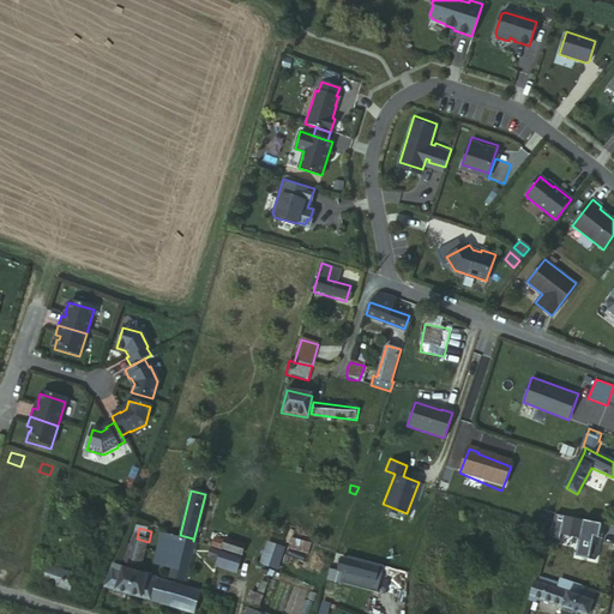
[(193,539),(180,535),(167,533),(163,547),(161,553),(175,557),(173,565),(170,575),(184,579),(193,541),(193,539)]
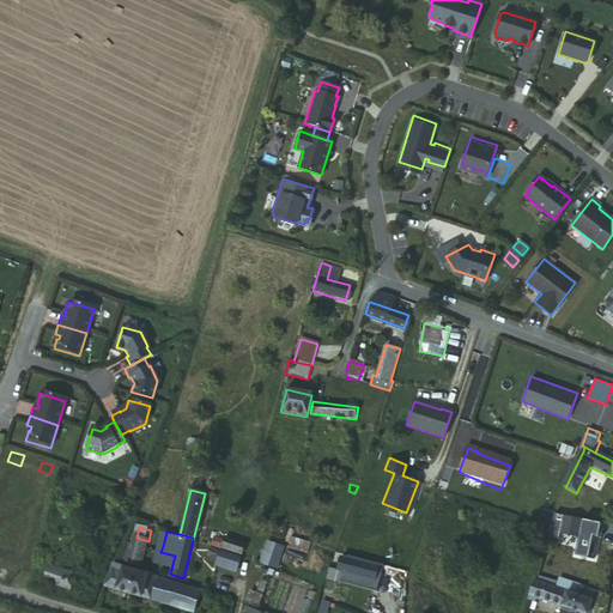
[(222,539),(214,535),(211,546),(219,548),(222,539)]
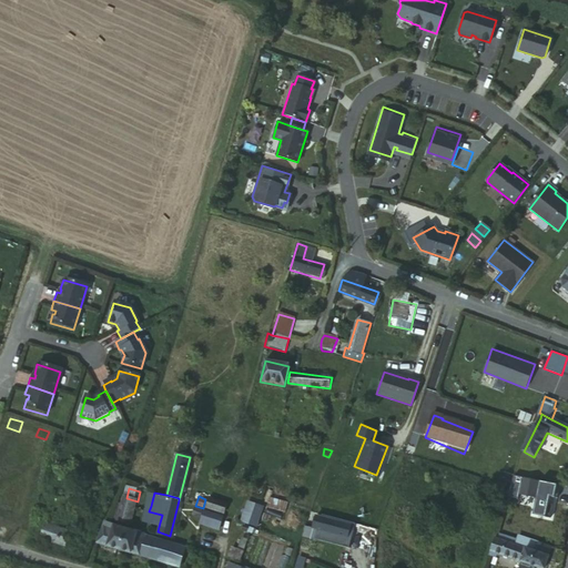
[(138,501),(127,498),(124,504),(121,504),(115,524),(133,527),(140,503),(138,501)]
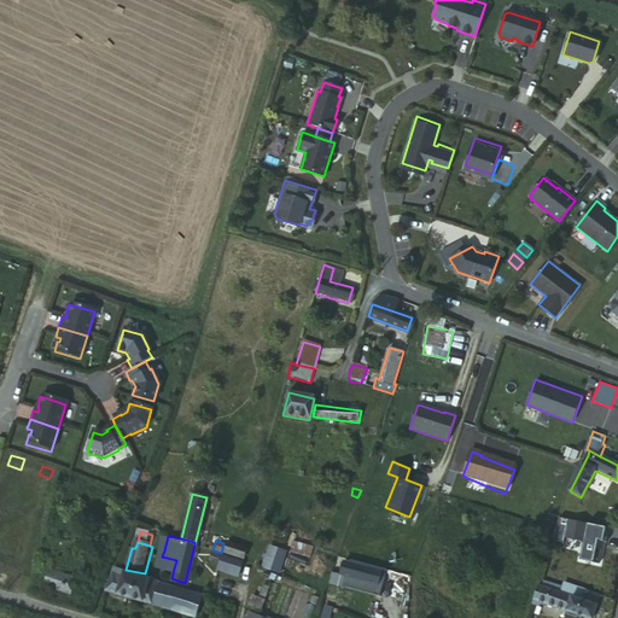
[(245,552),(227,544),(225,552),(243,558),(245,552)]
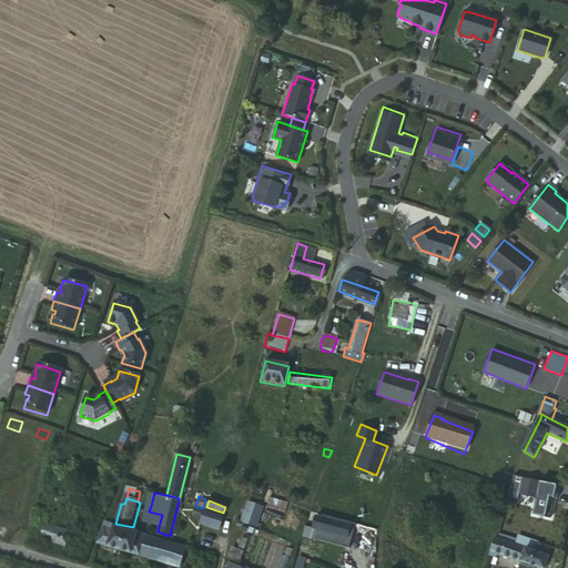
[(285,506),(281,505),(275,503),(274,509),(283,511),(285,506)]
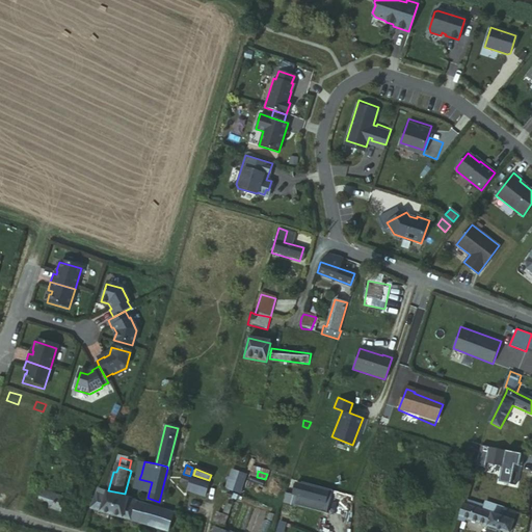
[(189,486),(191,481),(182,477),(179,483),(189,486)]
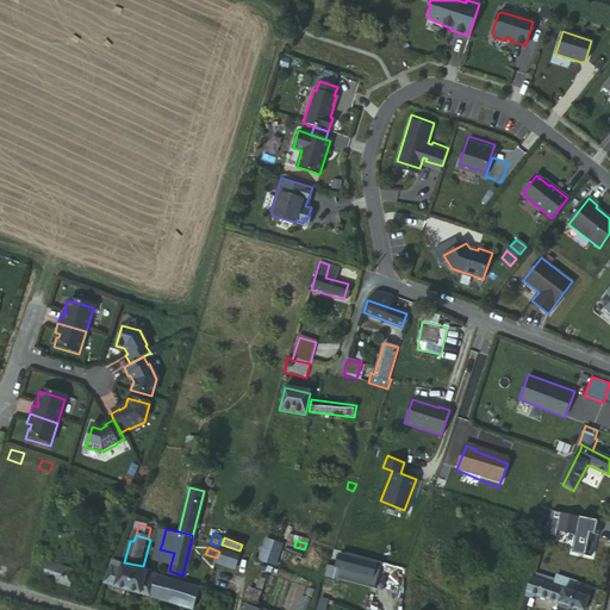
[(551,551),(543,547),(540,559),(547,562),(551,551)]
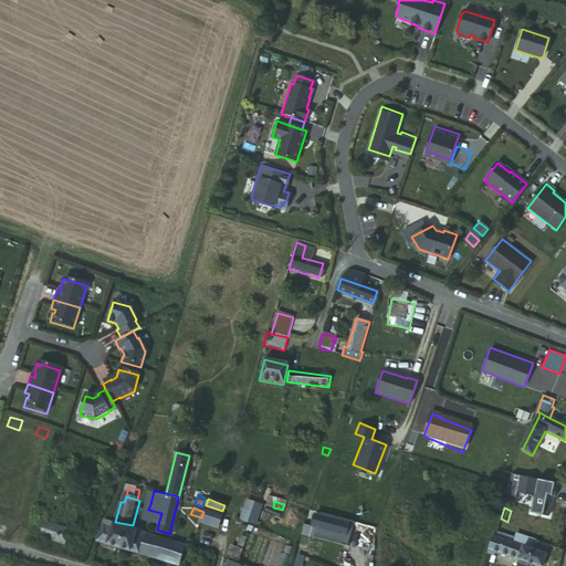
[(38,509),(34,517),(44,521),(46,515),(48,512),(38,509)]
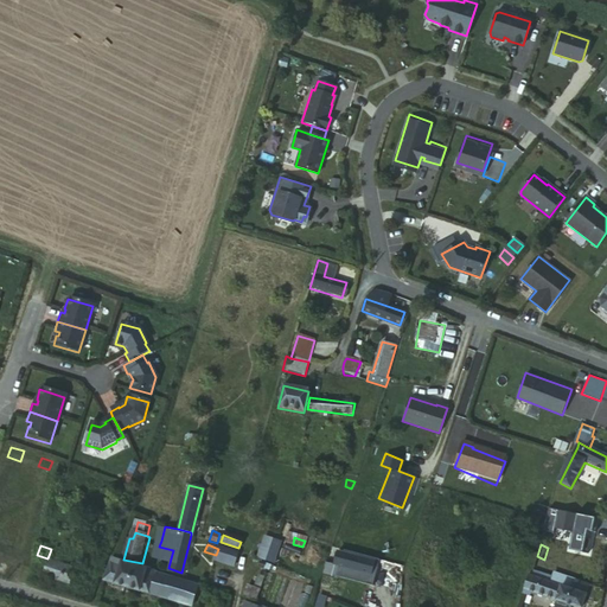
[(173,550),(159,547),(157,556),(171,558),(173,550)]
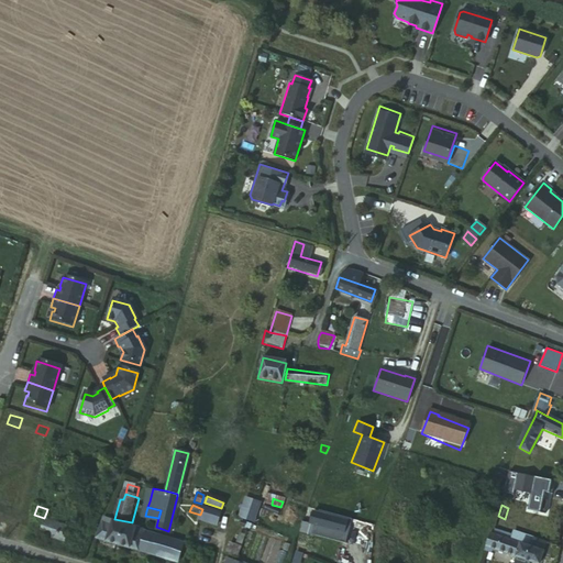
[(202,508),(202,509),(200,515),(199,518),(218,525),(222,516),(202,508)]
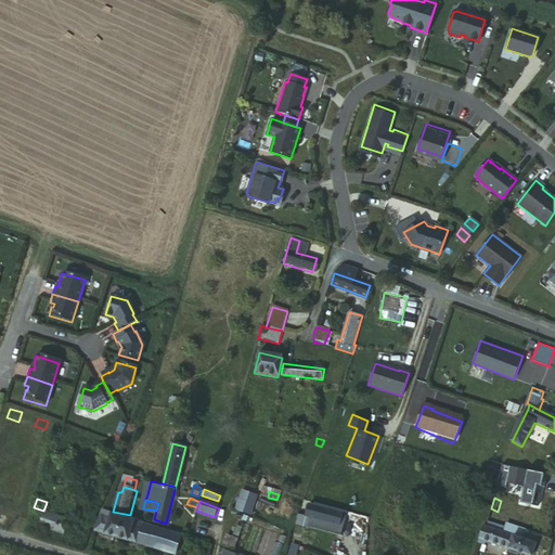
[(311,503),(310,506),(344,515),(344,513),(311,503)]
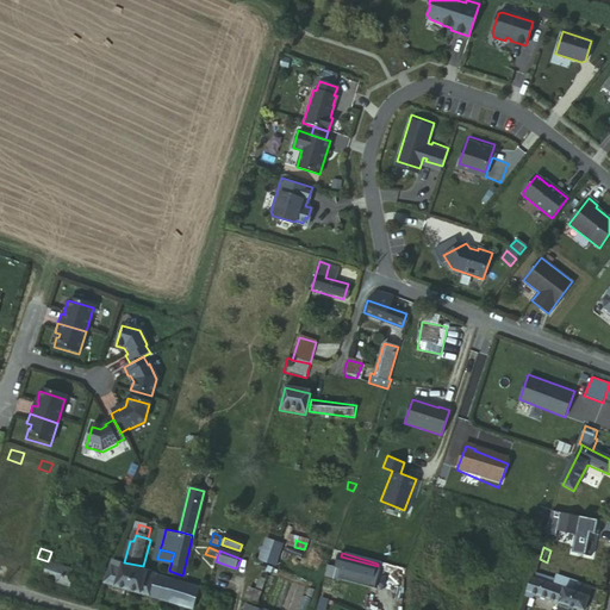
[(341,556),(334,554),(329,566),(337,568),(341,556)]
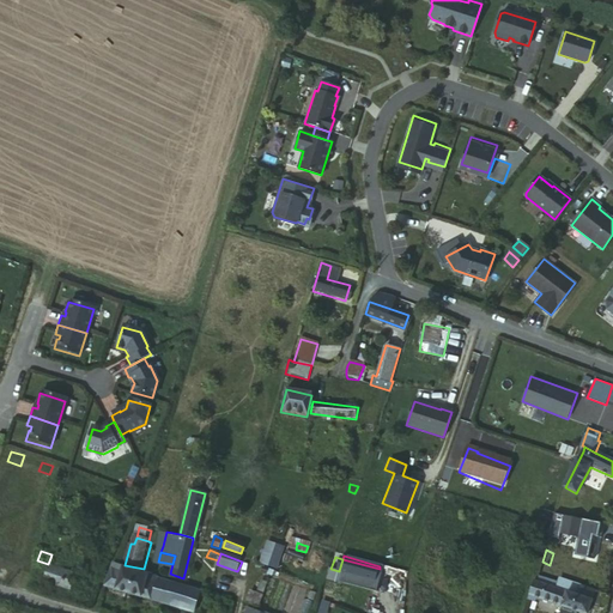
[(380,569),(343,559),(339,571),(375,582),(380,569)]
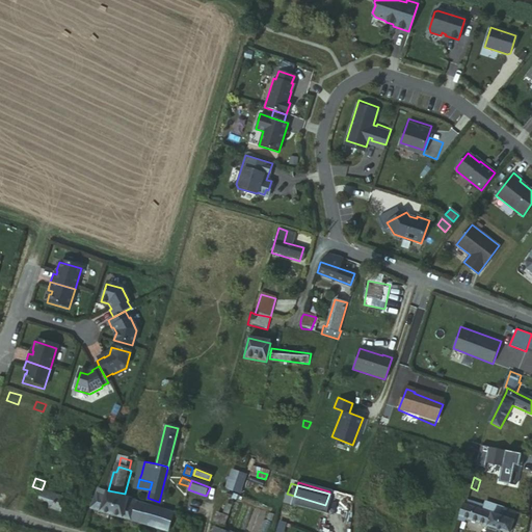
[(49,491),(42,489),(35,505),(62,514),(63,512),(65,506),(68,499),(49,491)]
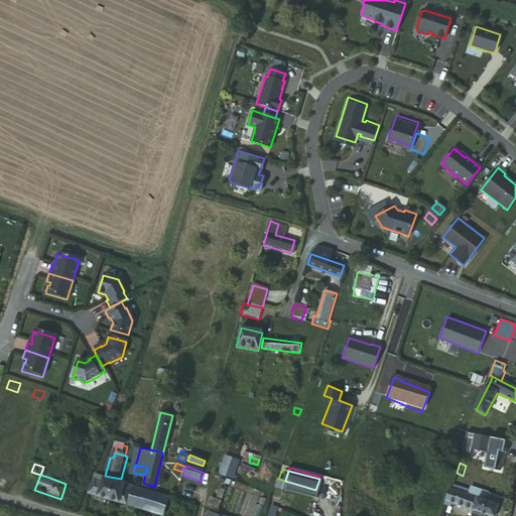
[(125,486),(95,477),(89,495),(119,504),(125,486)]
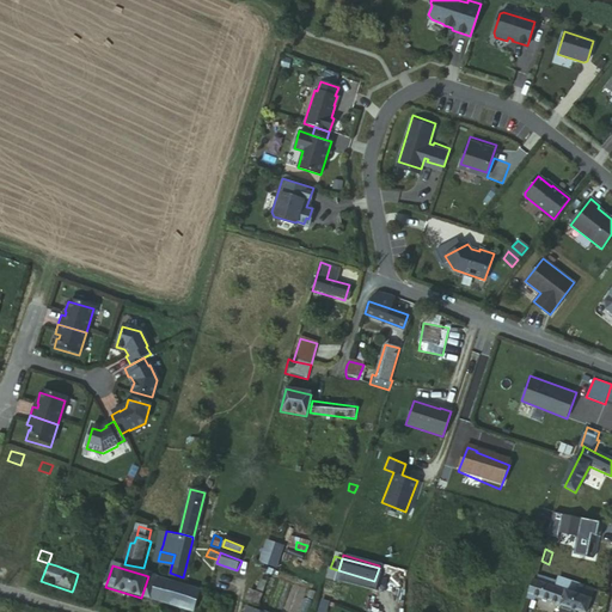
[(374,581),(338,570),(337,576),(374,586),(374,581)]
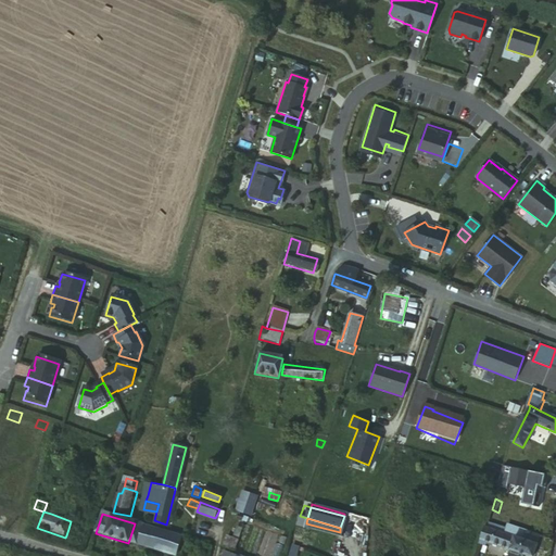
[(489,527),(504,532),(505,529),(490,522),(489,527)]
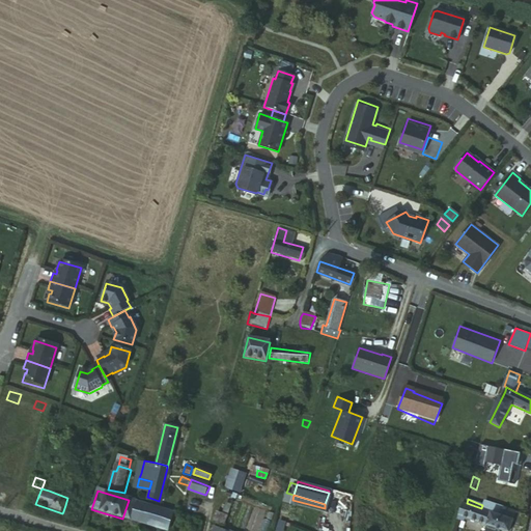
[(166,530),(171,513),(129,500),(122,519),(166,530)]
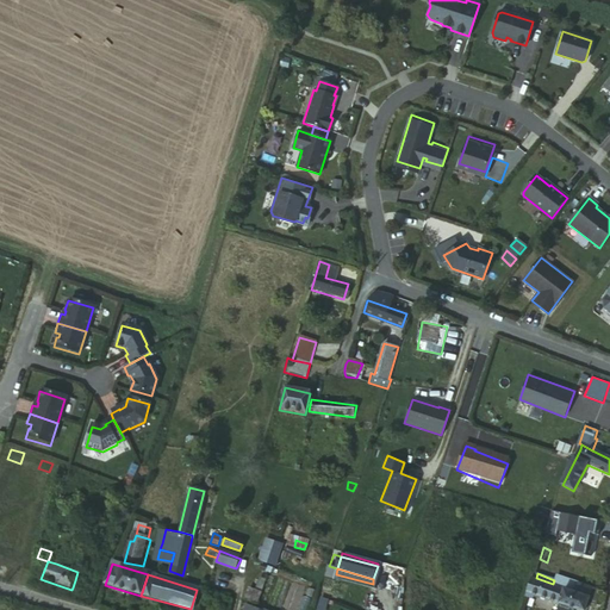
[(576,591),(579,583),(556,574),(554,580),(553,584),(566,589),(576,591)]
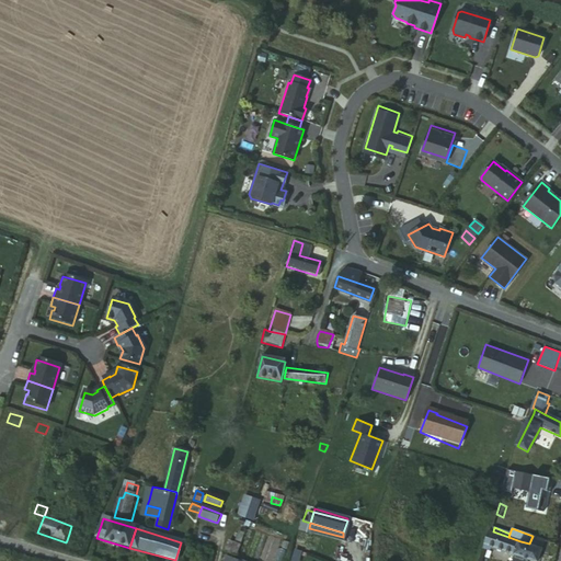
[(521,541),(508,537),(493,531),(488,547),(515,556),(516,557),(521,541)]
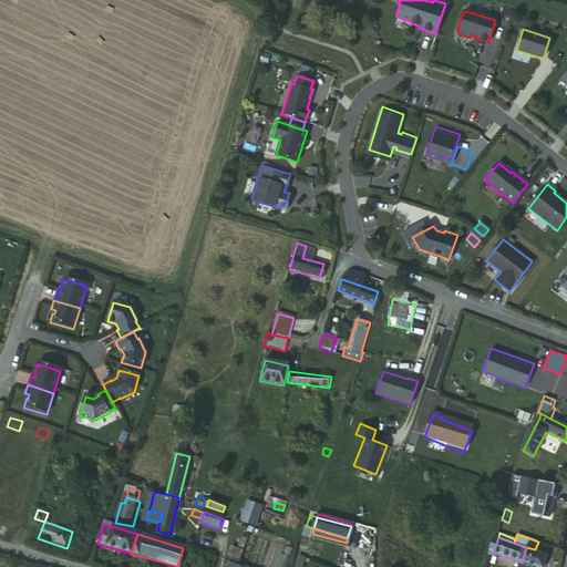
[(526,547),(522,563),(531,565),(528,566),(532,566),(533,566),(535,566),(543,566),(546,560),(555,564),(557,556),(562,557),(564,550),(549,545),(538,542),(535,549),(526,547)]
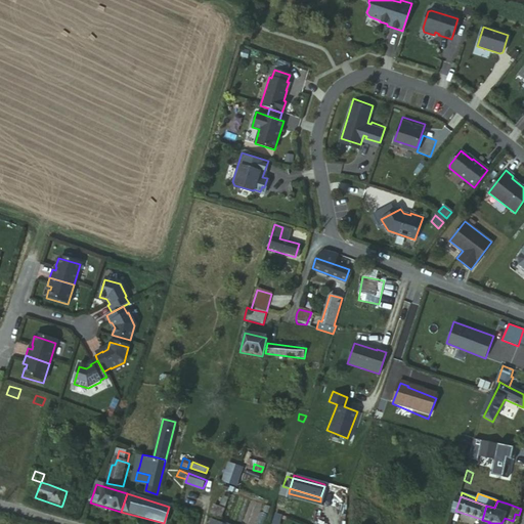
[(428,516),(425,523),(444,523),(447,514),(432,510),(430,517),(428,516)]
